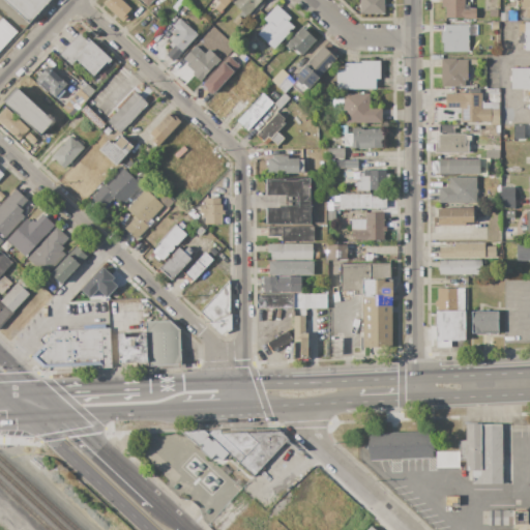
[(50,0),(29,24),(3,0),(50,0)]
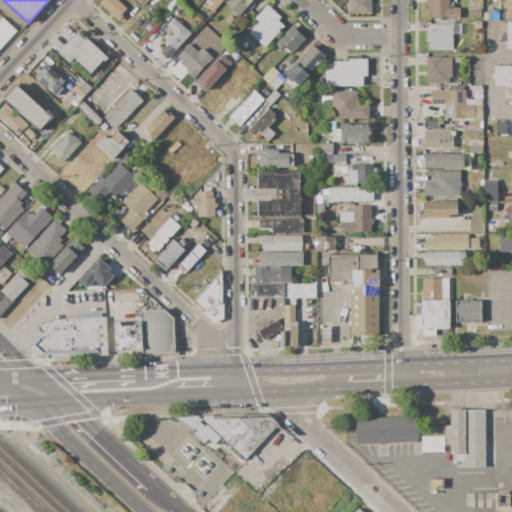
[(100,5),(104,0),(117,0),(127,8),(116,20),(100,5)]
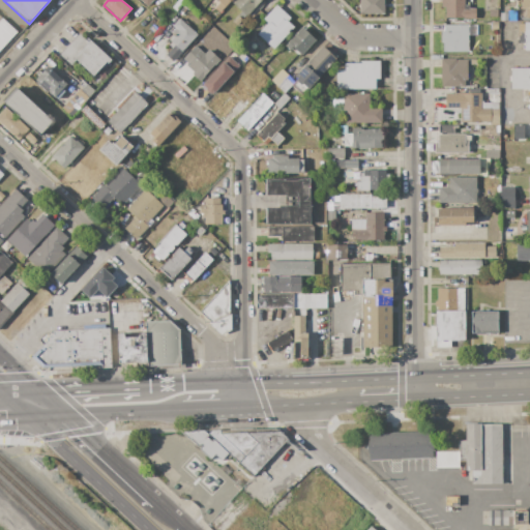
[(235,0),(262,0),(245,17),(232,3),(235,0)]
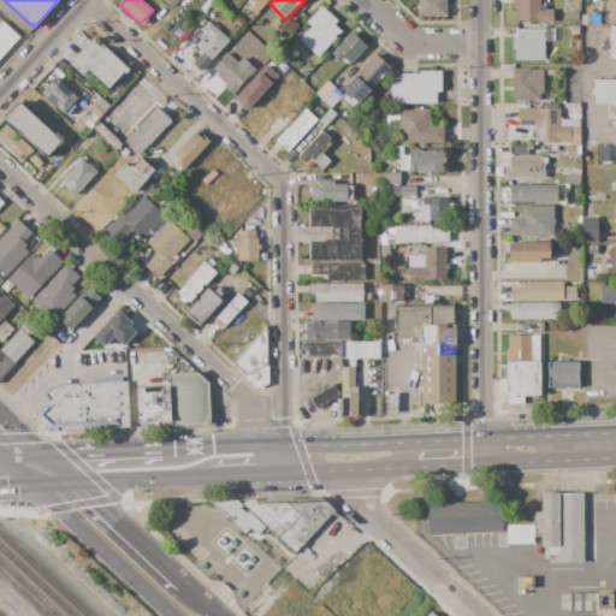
[(418,18),(418,0),(445,0),(446,17),(418,18)]
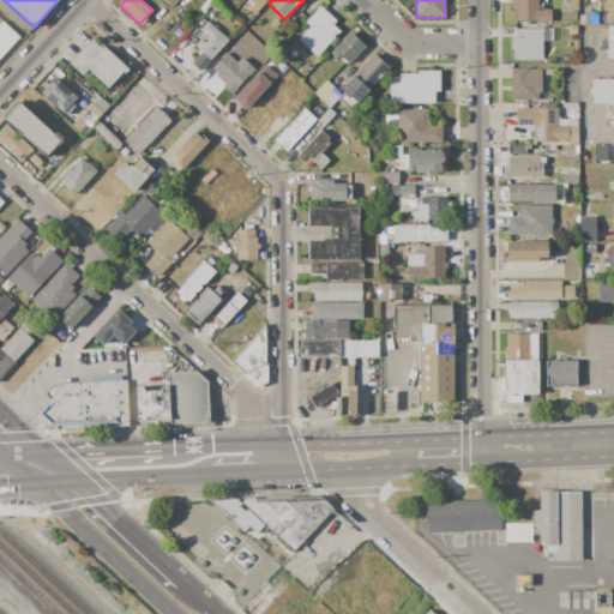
[(516,22),(516,10),(510,10),(510,0),(539,0),(539,6),(543,6),(543,10),(551,10),(551,22),(516,22)]
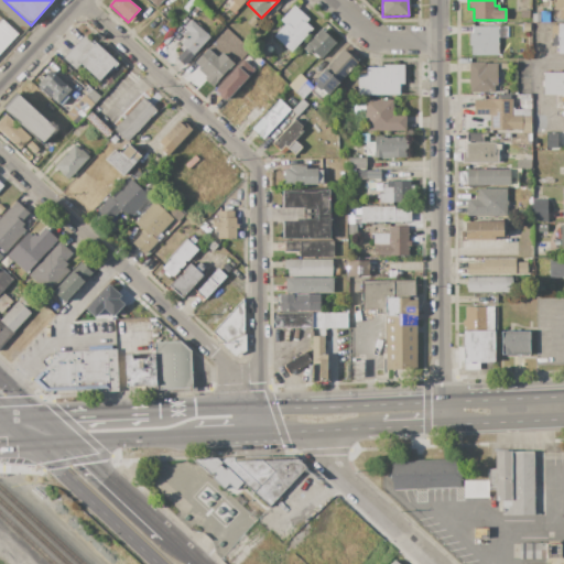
[(563,18),(563,0),(552,0),(553,9),(559,9),(559,19),(563,18)]
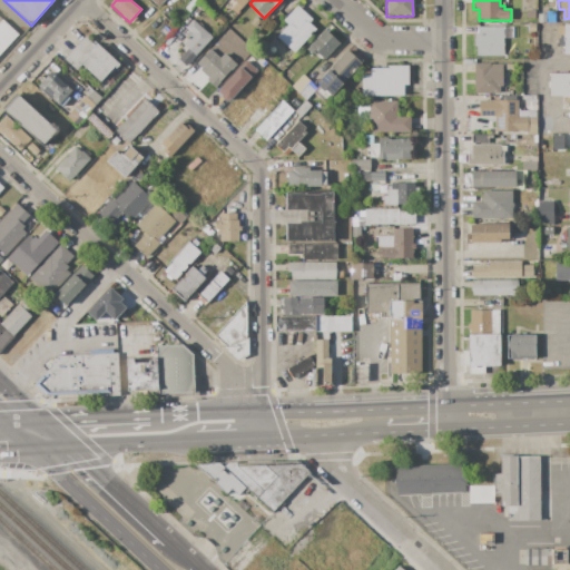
[(294,52),(277,37),(287,26),(283,21),(297,6),(312,20),(310,23),(316,30),(294,52)]
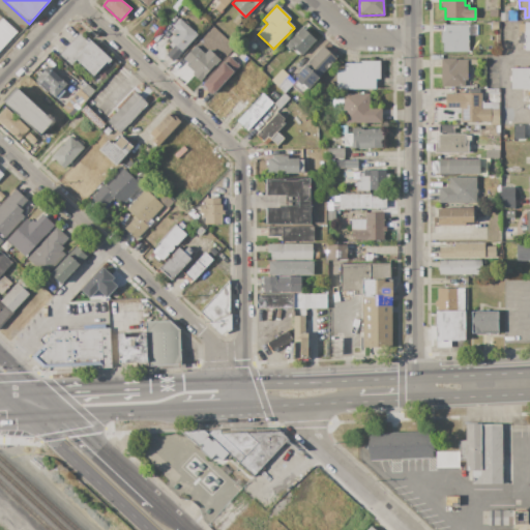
[(237,15),(243,19),(237,26),(232,22),(237,15)]
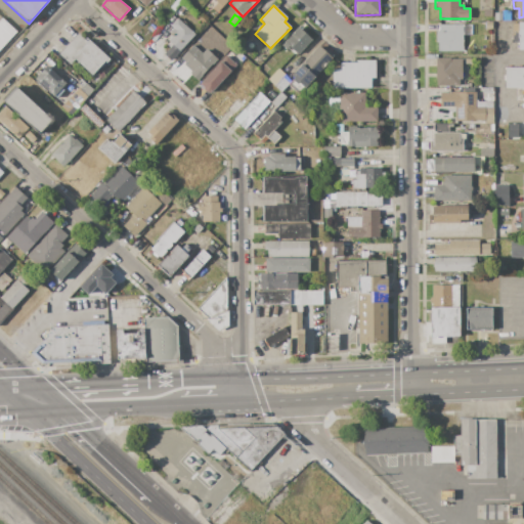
[(0,49),(0,20),(2,18),(16,32),(0,49)]
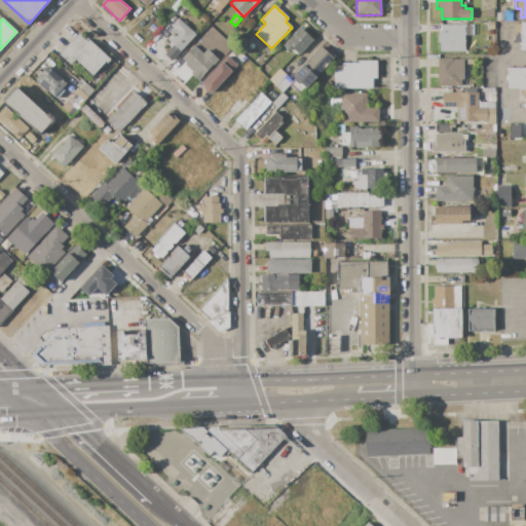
[(172,61),(165,54),(174,46),(167,41),(174,35),(168,31),(178,20),(195,34),(172,61)]
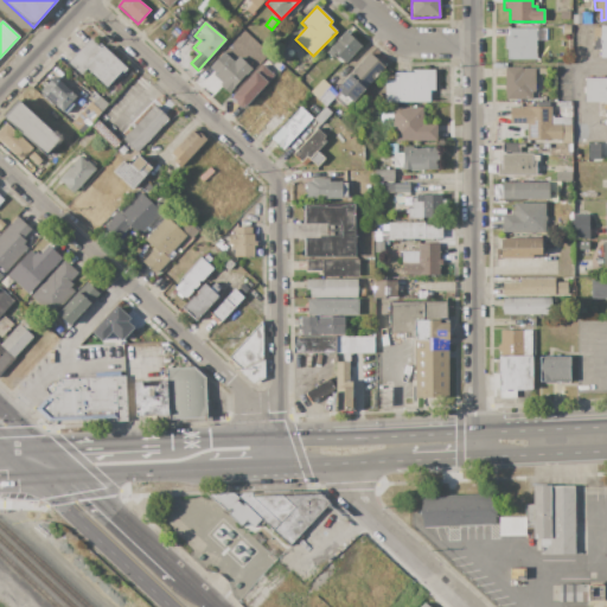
[(606,57),(606,25),(592,26),(592,49),(599,49),(600,58),(606,57)]
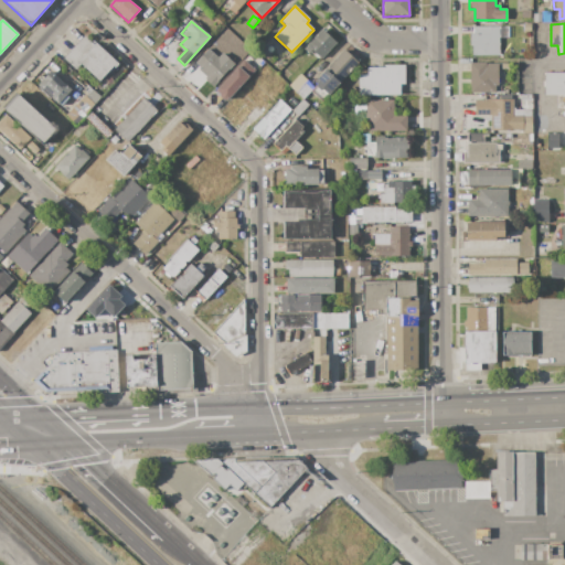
[(473,27),(508,27),(508,39),(499,39),(499,55),(472,55),(472,46),(470,46),(470,34),(473,34),(473,27)]
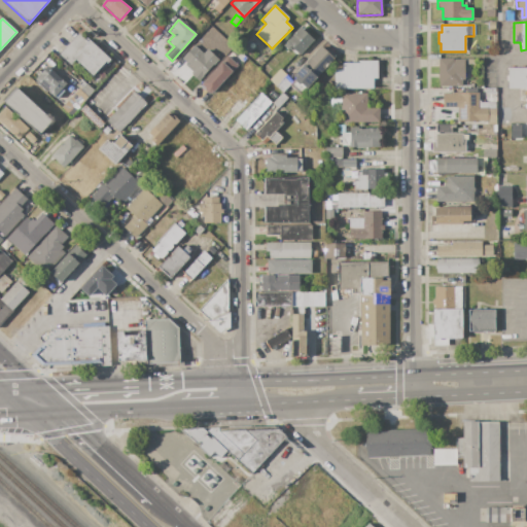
[(283,45),(300,27),(314,40),(300,56),(290,47),(288,49),(283,45)]
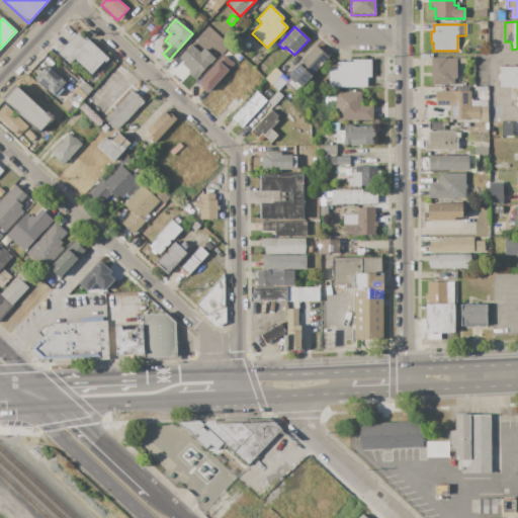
[(59,54),(77,34),(86,42),(88,40),(107,58),(91,74),(74,59),(70,64),(59,54)]
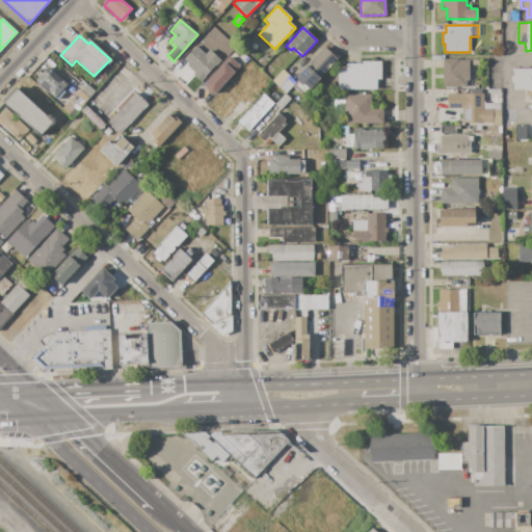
[(220,60),(201,82),(193,76),(195,74),(185,64),(187,63),(183,59),(196,45),(206,54),(209,50),(220,60)]
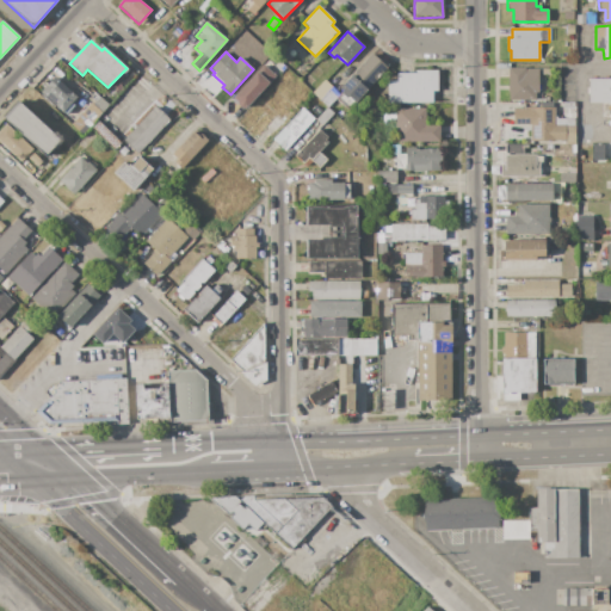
[(372,54),(388,68),(349,110),(337,99),(341,93),(338,91),(372,54)]
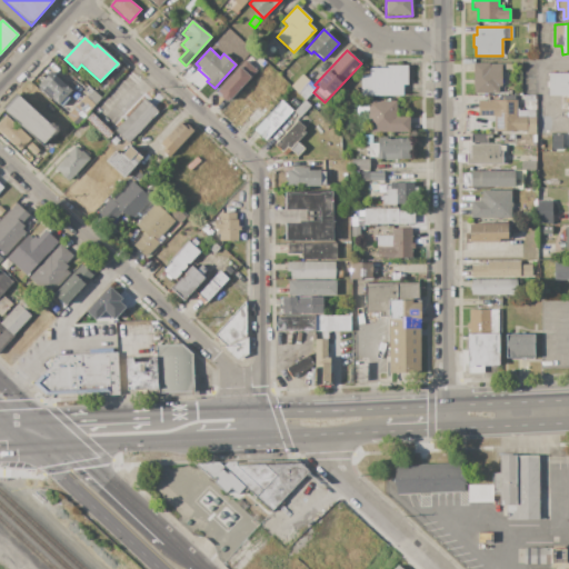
[(245,61),(256,71),(228,102),(217,92),(245,61)]
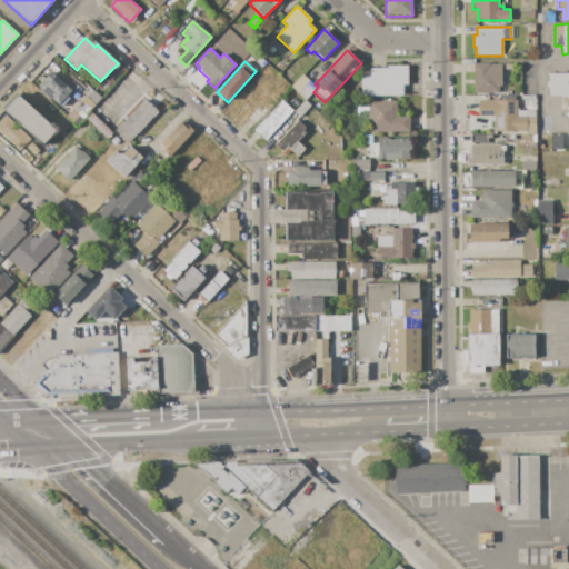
[(473,63),(489,63),(489,70),(501,70),(501,87),(498,87),(498,93),(473,93),(473,63)]
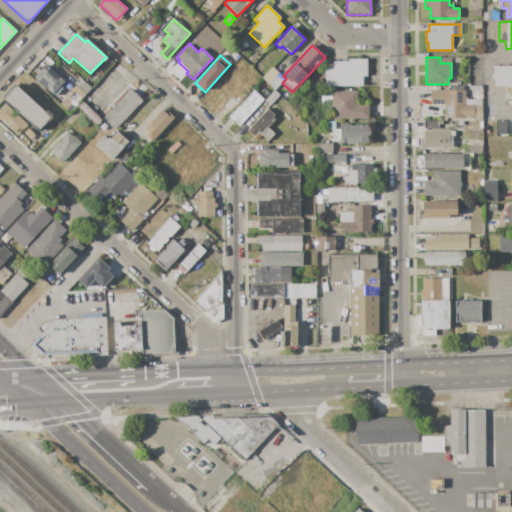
[(363,86),(324,86),(324,67),(333,67),(333,61),(349,61),(349,59),(366,59),(366,77),(363,77),(363,86)]
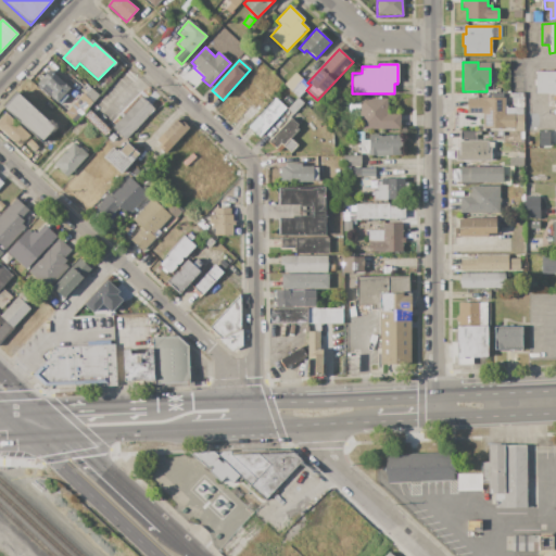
[(37,84),(50,70),(71,88),(65,93),(67,97),(60,105),(37,84)]
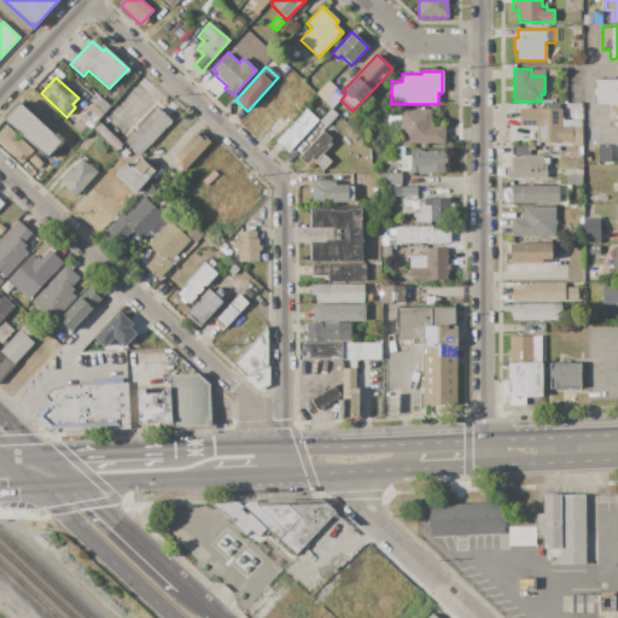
[(617,80),(596,80),(596,104),(617,104),(617,80)]
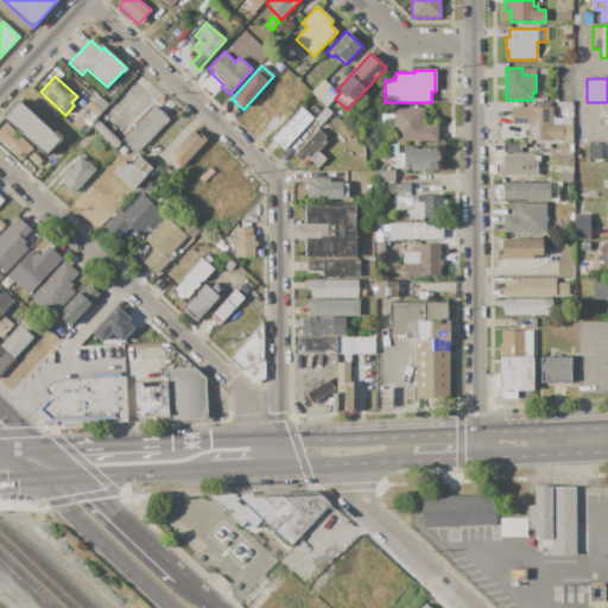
[(279,82),(286,88),(280,95),(295,108),(272,134),(263,126),(273,114),(268,109),(266,113),(263,109),(265,106),(259,101),(271,87),(273,89),(279,82)]
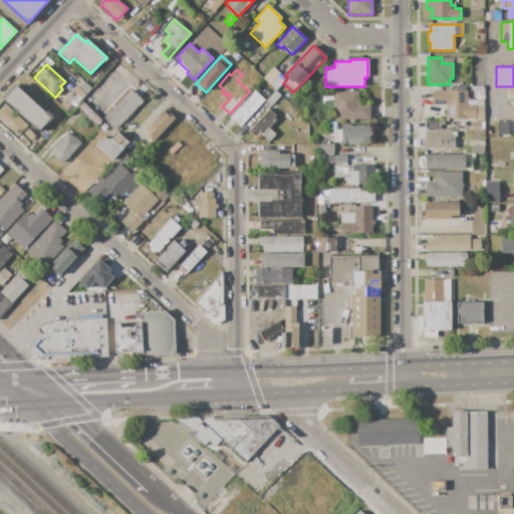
[(280,72),(286,78),(275,90),(268,84),(280,72)]
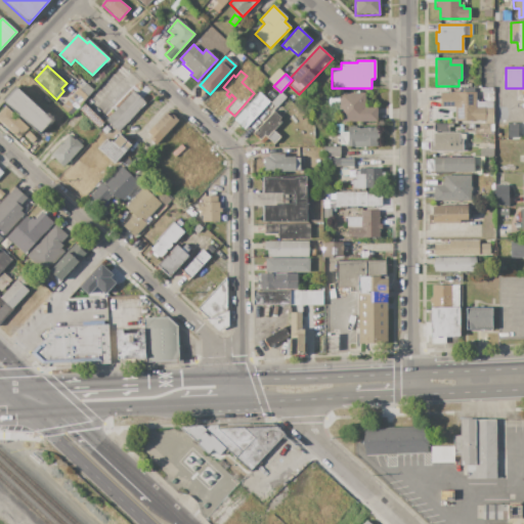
[(79,88),(80,90),(82,87),(78,83),(81,79),(93,90),(87,97),(71,116),(61,106),(79,88)]
